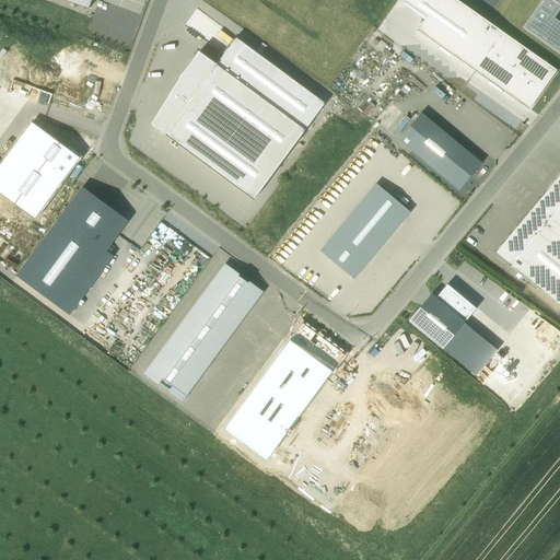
[(61,0),(89,10),(92,0),(61,0)]
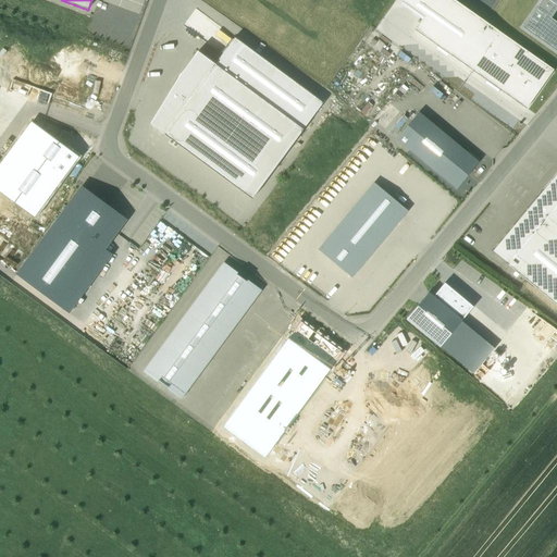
[(525,110),(554,71),(454,0),(401,0),(400,2),(423,19),(415,31),(525,110)]
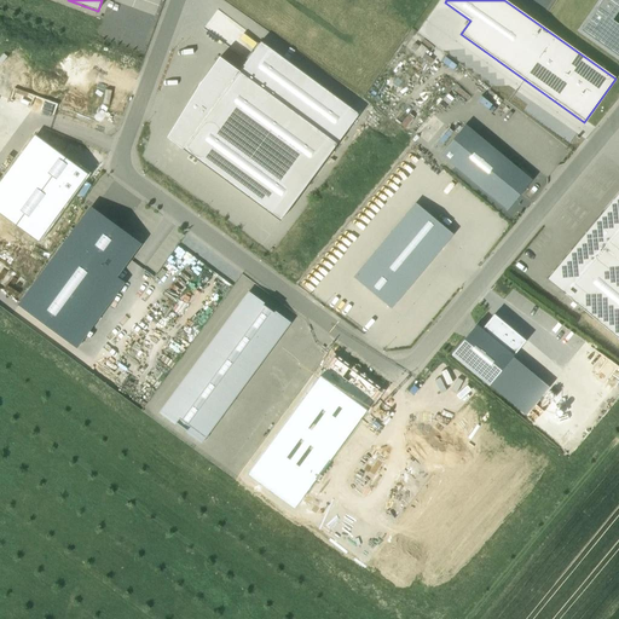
[(618,0),(602,0),(582,32),(618,57),(618,25),(613,22),(618,11),(618,0)]
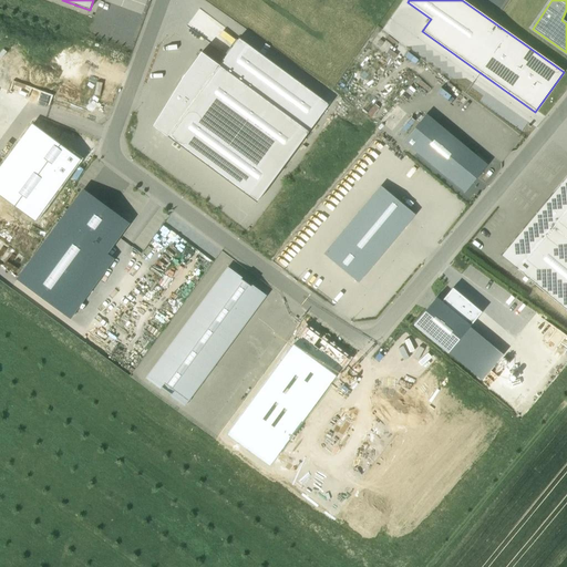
[(176,88),(153,126),(257,203),(329,105),(239,39),(218,66),(200,53),(176,88)]
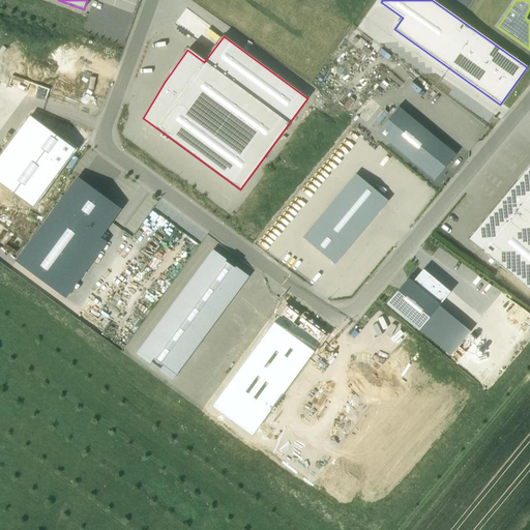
[(455,153),(398,107),(376,134),(434,180),(455,153)]
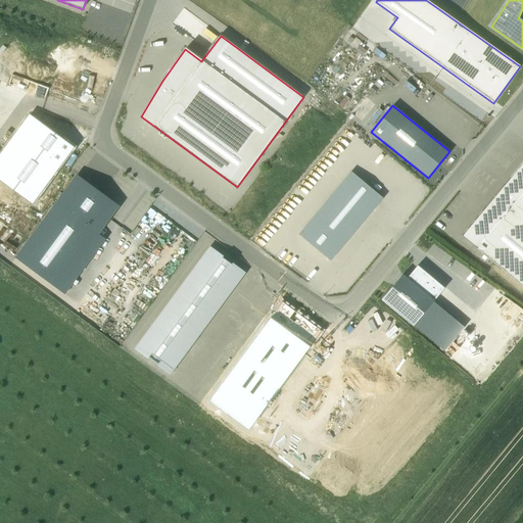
[(0,155),(0,180),(33,203),(74,147),(30,115),(0,155)]
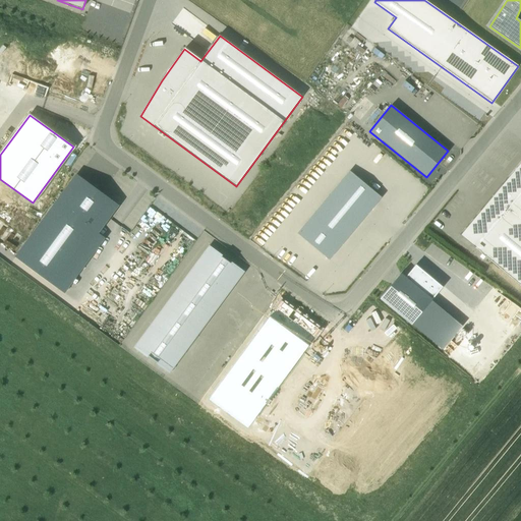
[(520,164),(461,235),(520,285),(520,164)]
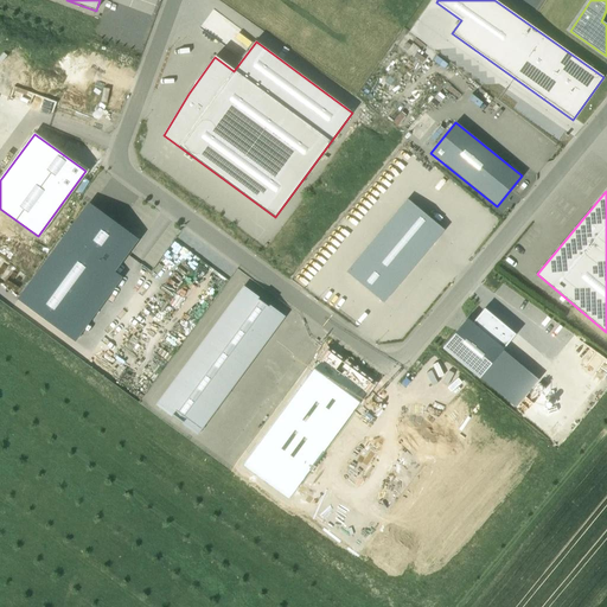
[(443,230),(407,199),(346,272),(383,302),(443,230)]
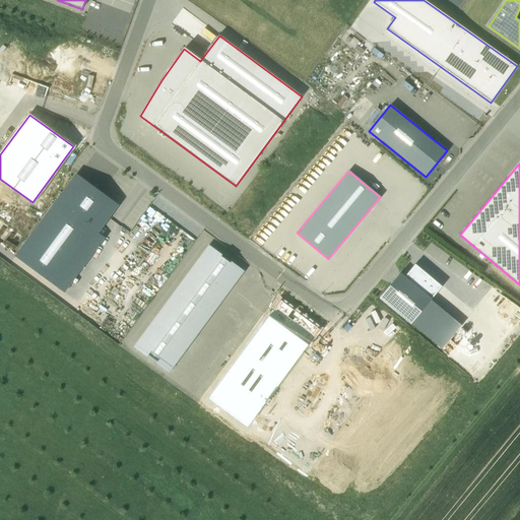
[(117,205),(76,175),(16,257),(64,291),(104,238),(98,233),(117,205)]
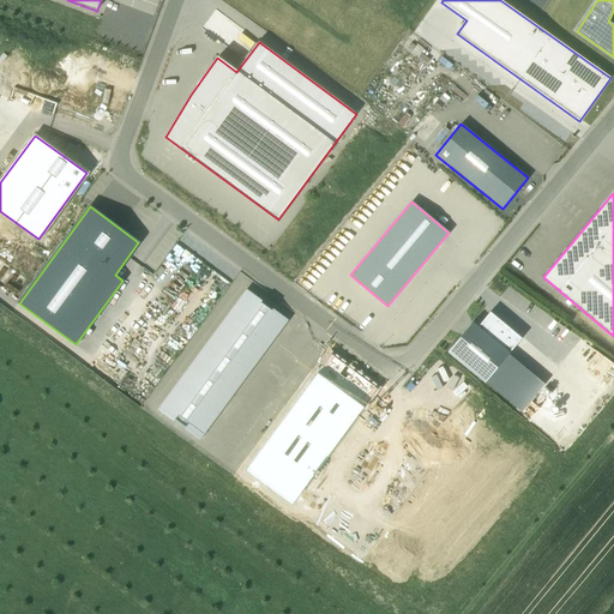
[(290,321),(247,289),(158,410),(202,441),(290,321)]
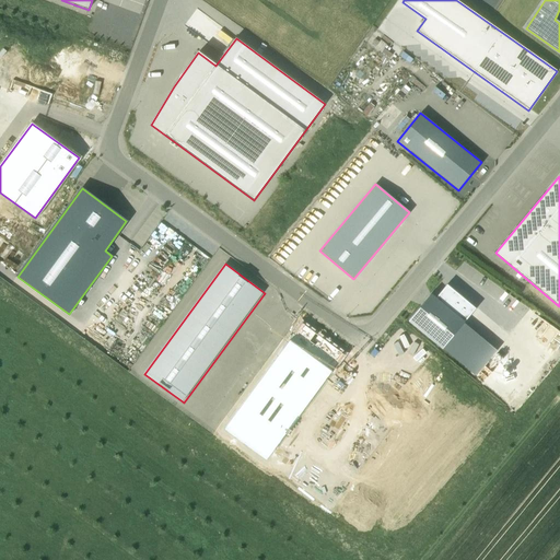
[(475,308),(447,284),(435,299),(464,323),(475,308)]
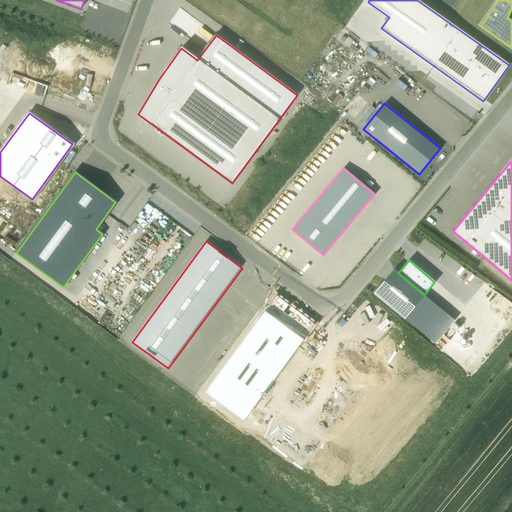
[(393,270),(374,293),(434,343),(454,320),(424,295),(398,273),(393,270)]
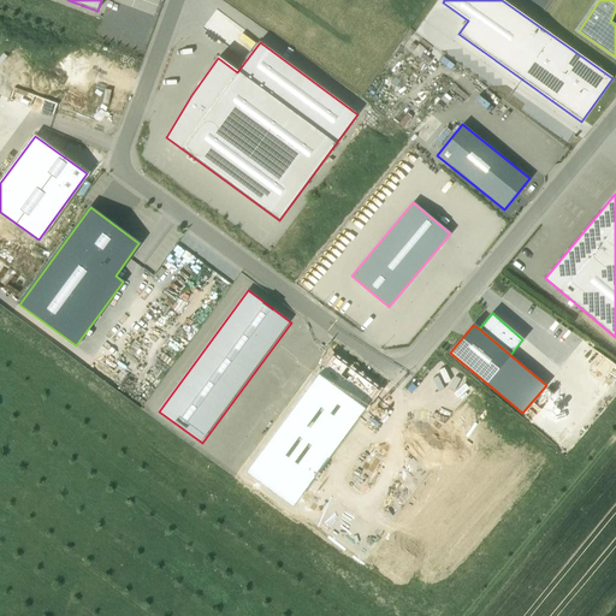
[(584,341),(575,351),(587,360),(596,350),(584,341)]
